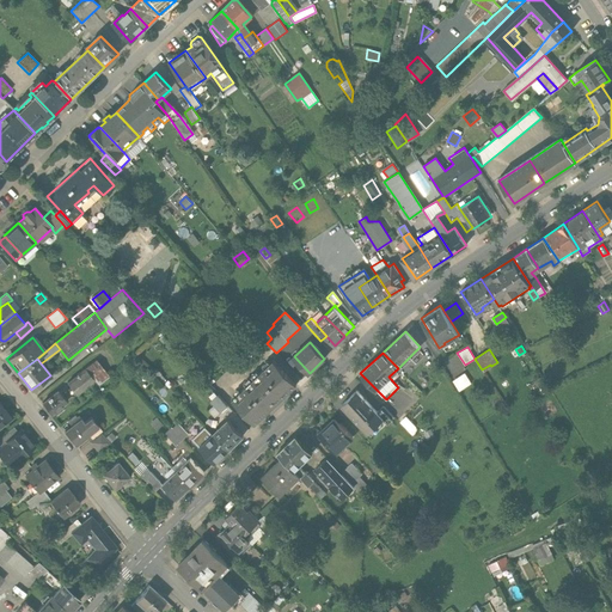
[(96,359),(67,383),(77,393),(95,379),(98,385),(110,377),(96,359)]
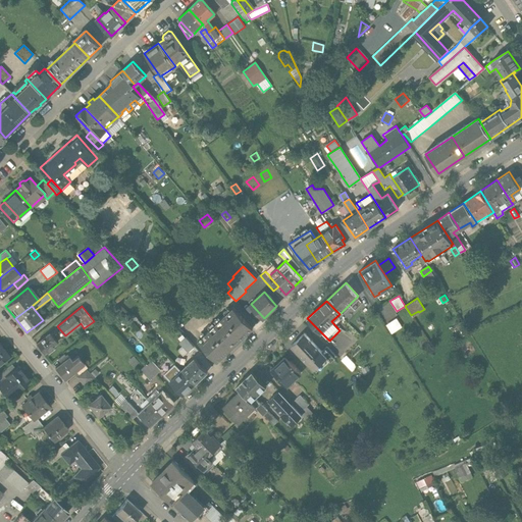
[(232,308),(197,342),(217,362),(253,328),(232,308)]
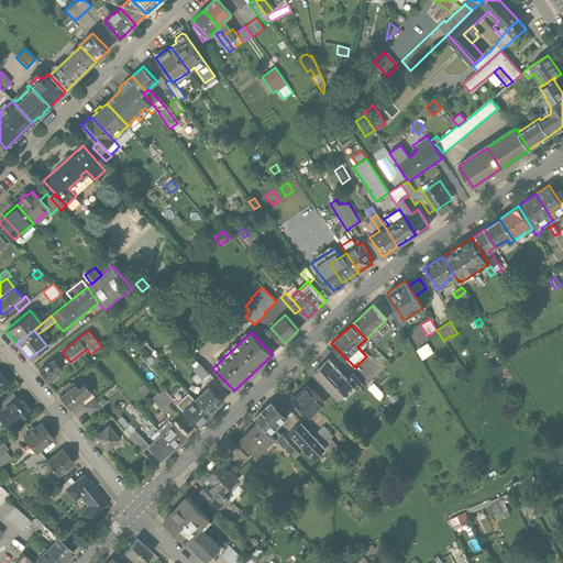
[(416,350),(422,360),(433,352),(427,343),(416,350)]
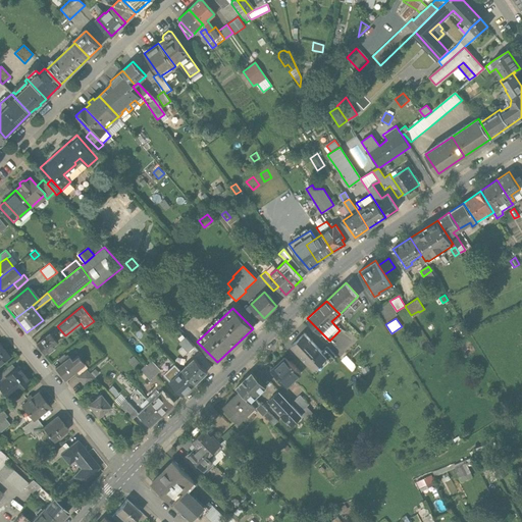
[(49,332),(36,344),(43,353),(46,351),(47,353),(54,348),(52,346),(56,342),(49,332)]
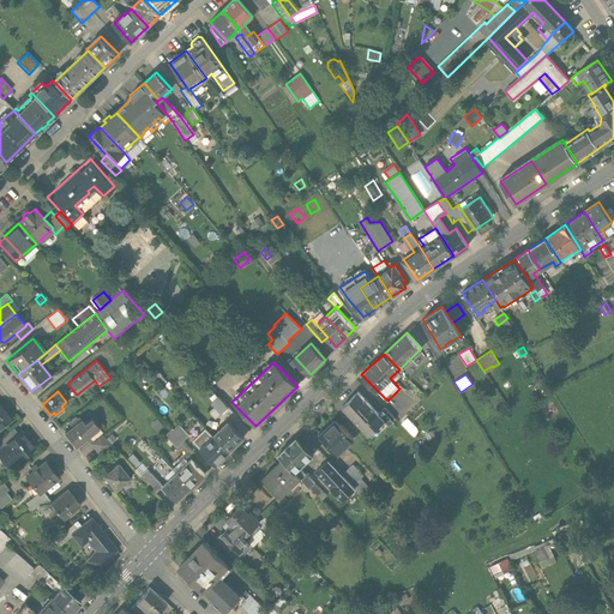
[(357,391),(342,407),(359,425),(356,426),(363,433),(366,431),(368,434),(384,420),(378,413),(357,391)]
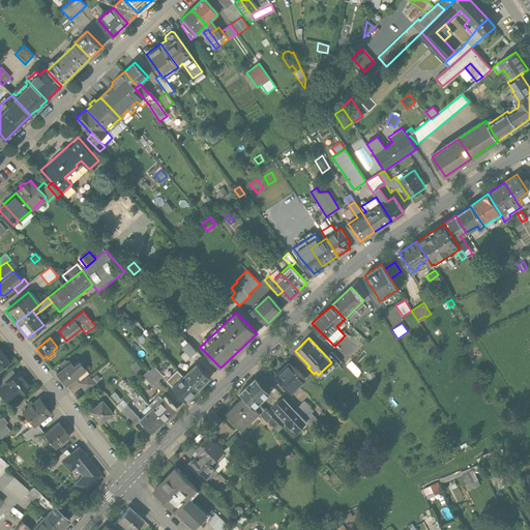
[(185,361),(197,352),(188,343),(182,348),(184,351),(180,355),(185,361)]
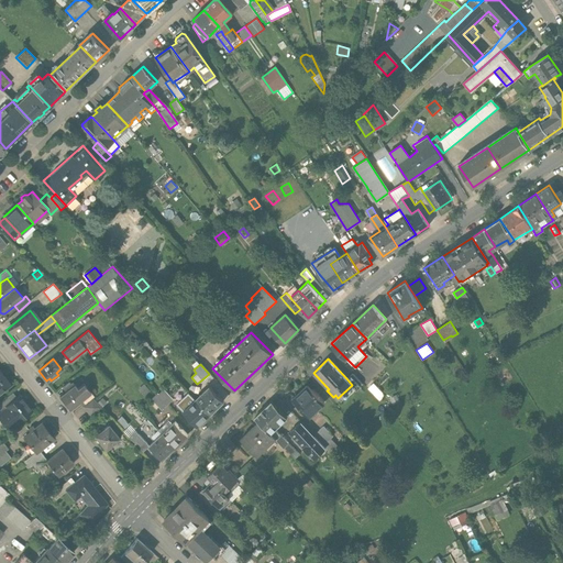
[(0,393),(10,385),(0,371),(0,393)]
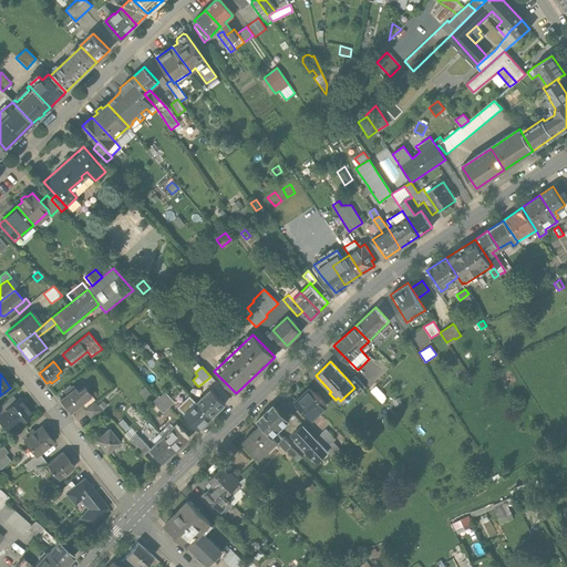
[(354,375),(349,381),(354,388),(359,392),(366,387),(354,375)]
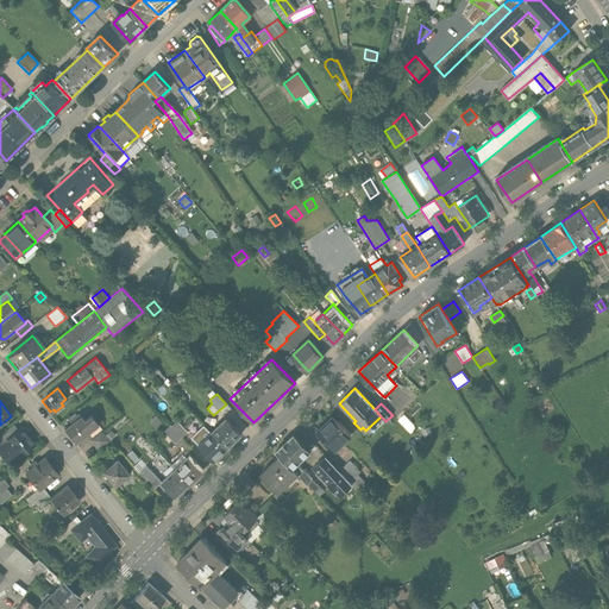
[(70,422),(64,428),(74,441),(86,433),(98,424),(90,415),(83,420),(77,413),(68,420),(70,422)]
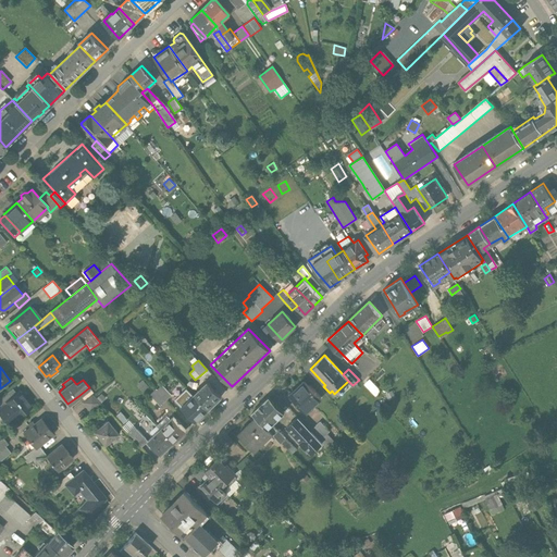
[(137,385),(143,392),(149,386),(143,380),(137,385)]
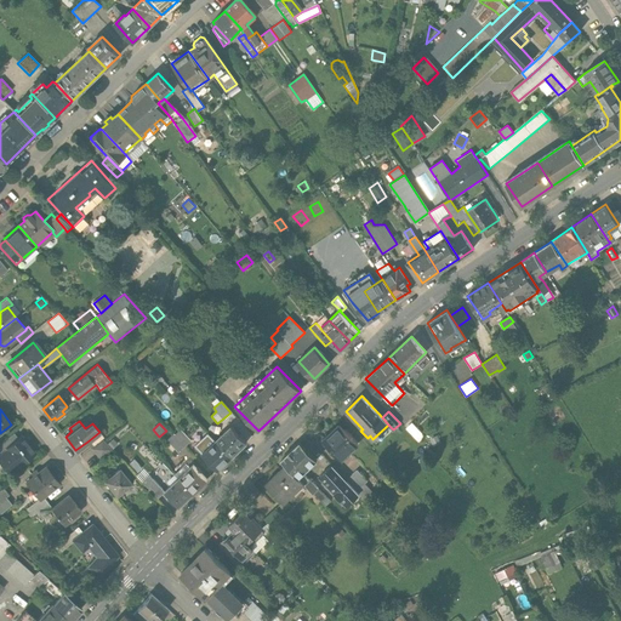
[(339,425),(323,440),(341,460),(358,444),(339,425)]
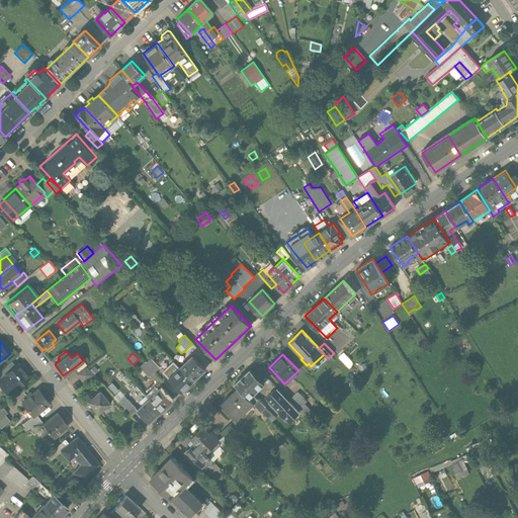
[(192,355),(180,367),(193,380),(205,369),(192,355)]
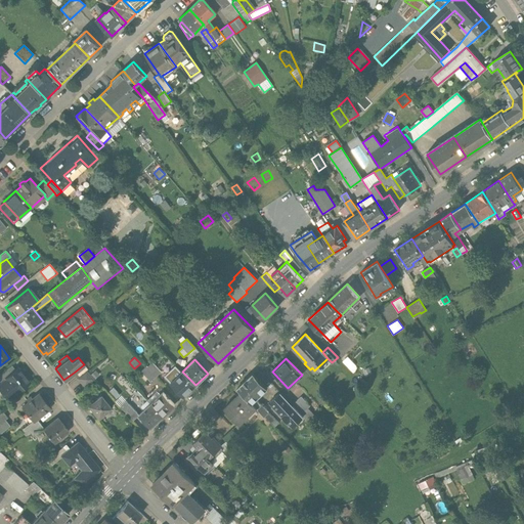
[(161,372),(153,362),(147,366),(146,366),(140,372),(149,382),(161,372)]
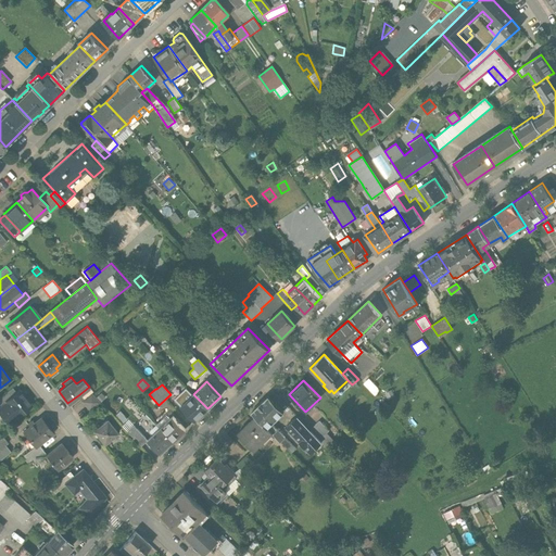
[(0,407),(7,403),(5,401),(16,392),(12,387),(0,397),(0,407)]
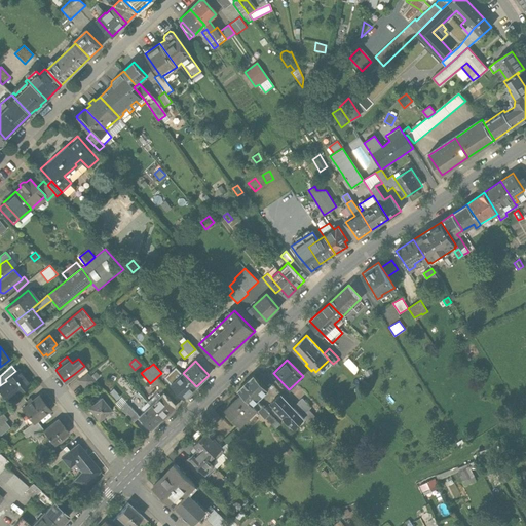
[(88,371),(84,366),(74,374),(78,378),(86,372),(88,371)]
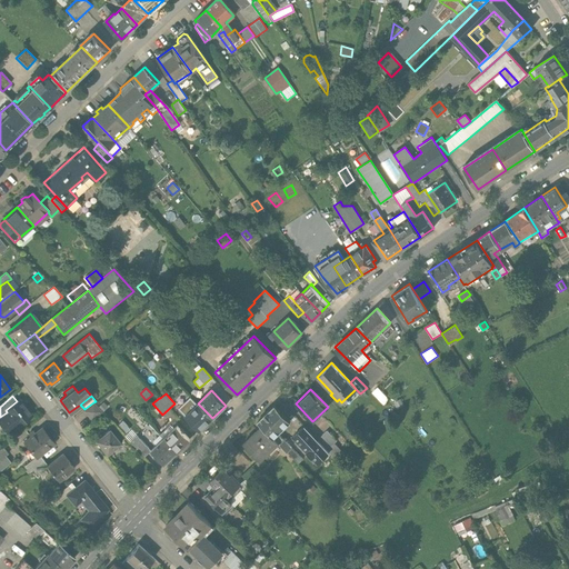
[(20,399),(17,401),(6,410),(7,412),(0,417),(0,425),(7,435),(25,420),(26,421),(32,416),(20,399)]
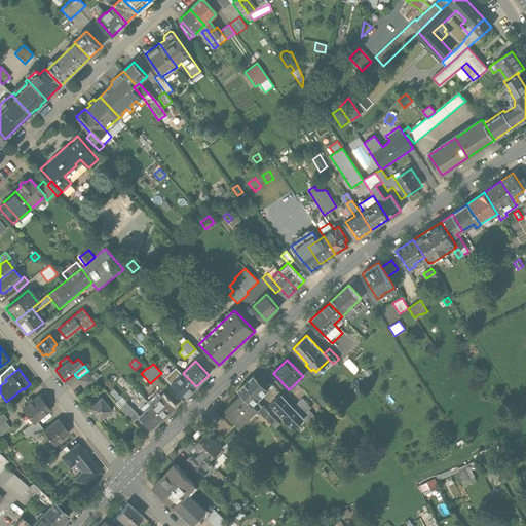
[(370,369),(364,372),(367,377),(373,375),(370,369)]
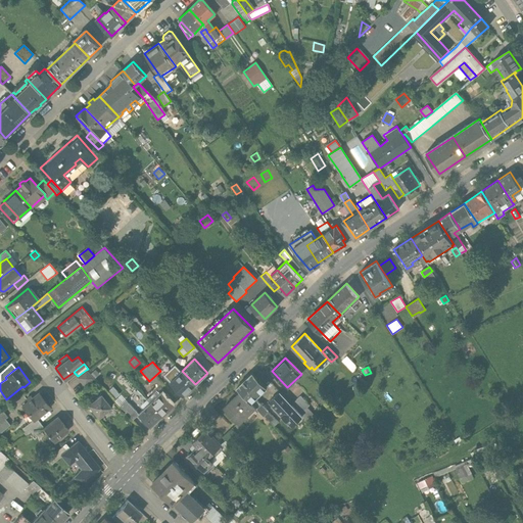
[(95,369),(90,374),(94,378),(99,374),(95,369)]
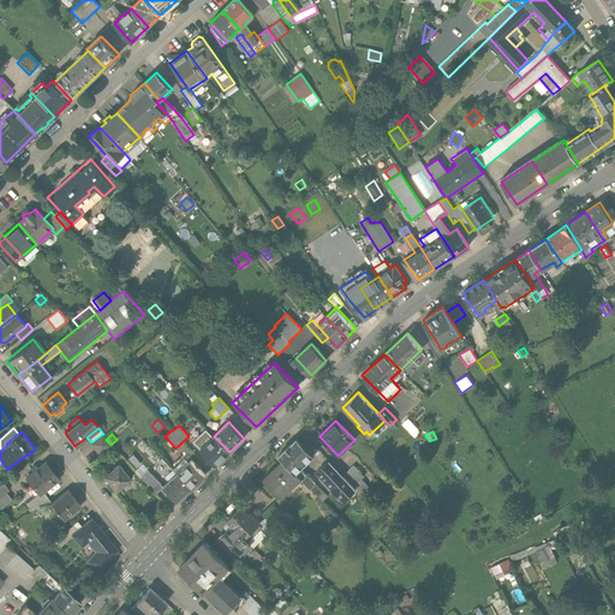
[(106,440),(101,435),(91,442),(90,445),(99,454),(111,445),(106,440)]
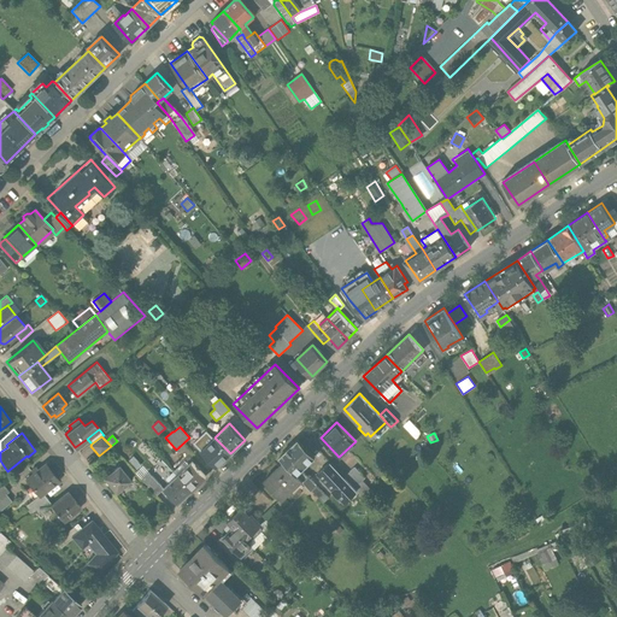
[(217,466),(230,453),(215,438),(201,450),(217,466)]
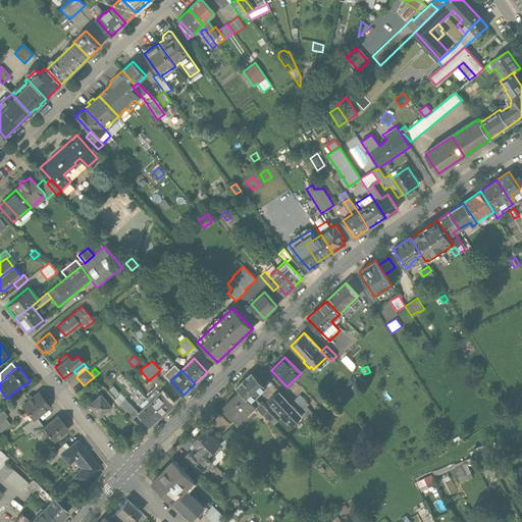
[(236,386),(240,390),(250,401),(254,398),(256,396),(258,397),(263,393),(261,390),(266,386),(252,371),(236,386)]
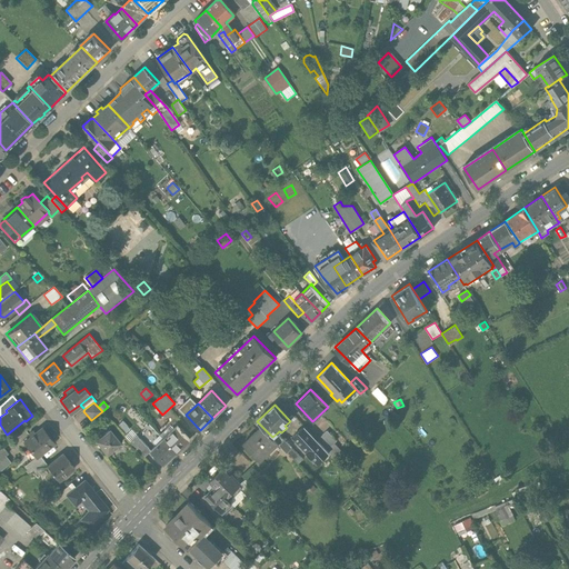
[(177,426),(163,438),(177,452),(190,440),(177,426)]
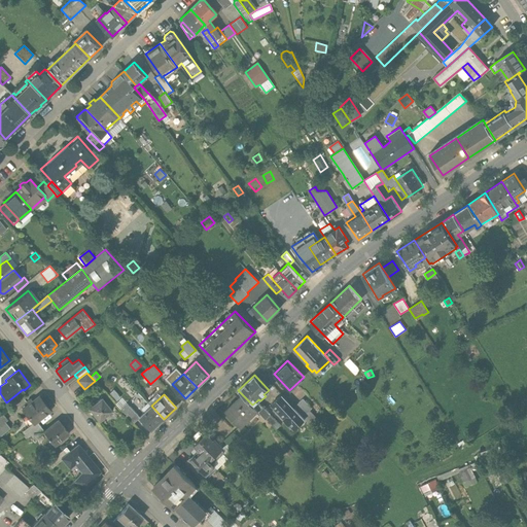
[(255,408),(252,405),(242,394),(225,411),(241,426),(247,420),(245,418),(255,408)]
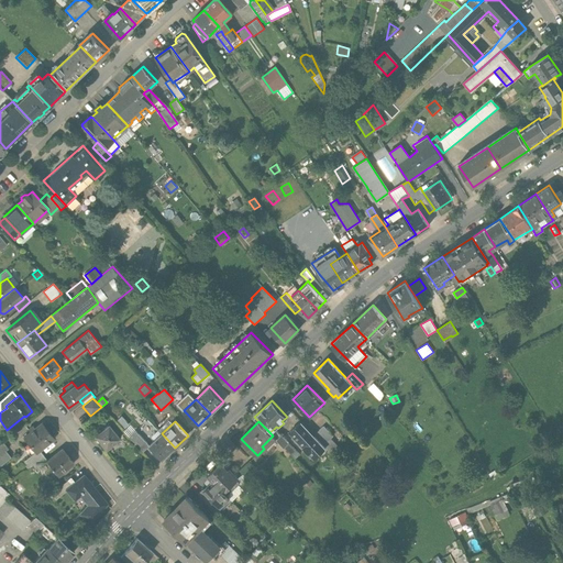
[(300,421),(289,431),(315,457),(326,446),(313,434),(300,421)]
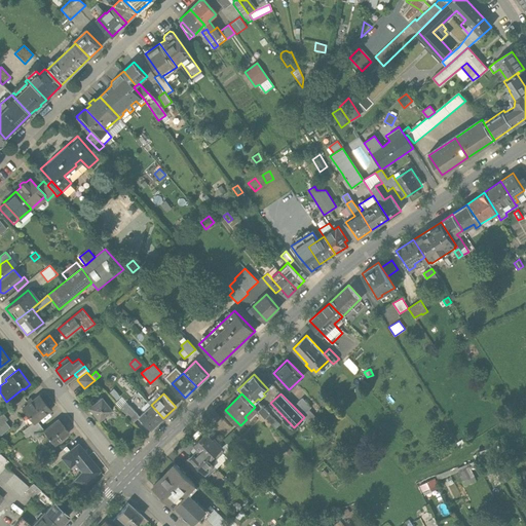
[(28,404),(22,409),(33,423),(36,420),(50,410),(39,396),(32,401),(30,398),(26,401),(28,404)]
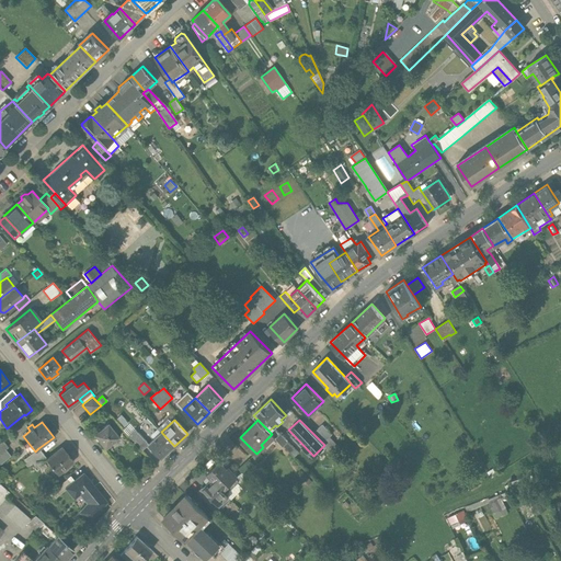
[(119,437),(107,422),(93,434),(105,448),(119,437)]
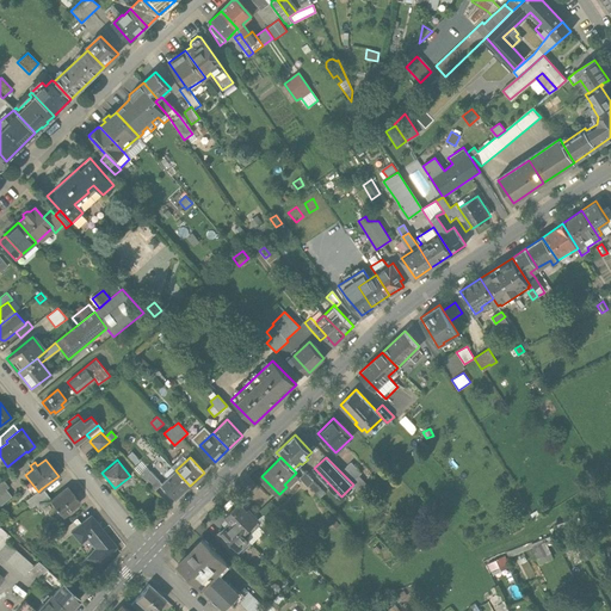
[(160,481),(141,461),(134,468),(154,488),(160,481)]
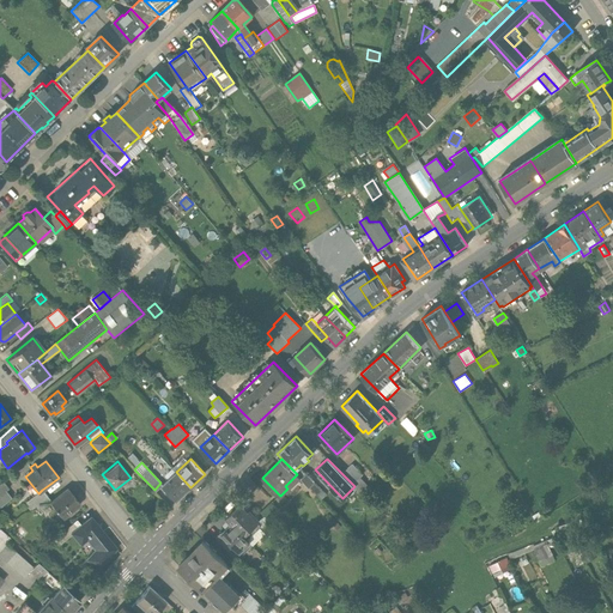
[(362,474),(352,463),(341,473),(354,486),(364,497),(369,492),(357,479),(362,474)]
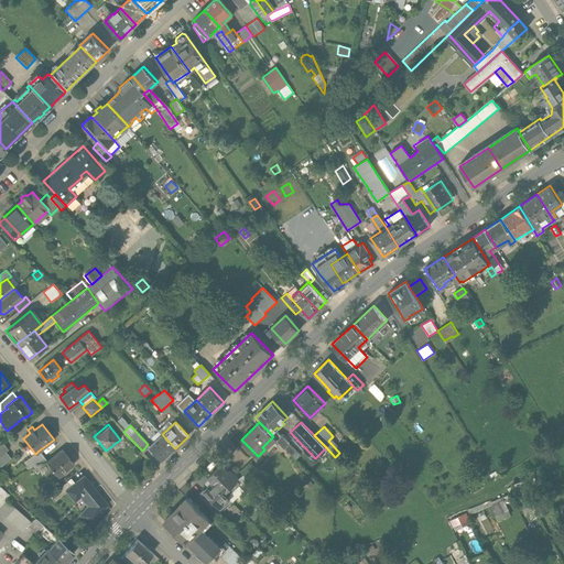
[(289,444),(274,430),(270,433),(273,436),(284,448),(289,444)]
